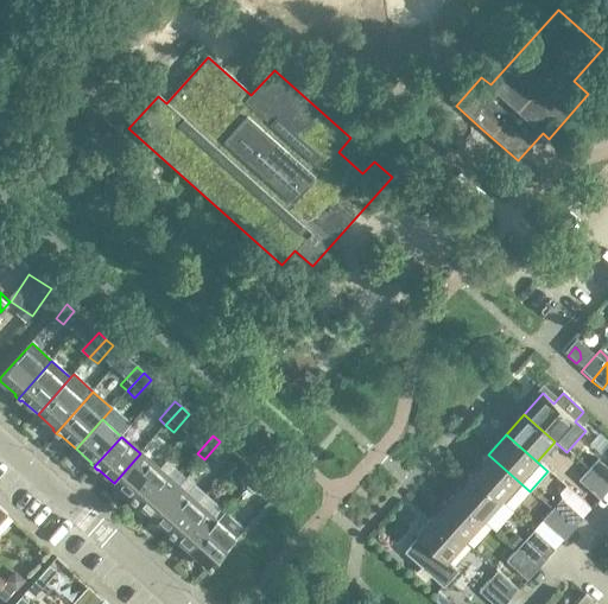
[(220,442),(204,459),(211,466),(227,449),(220,442)]
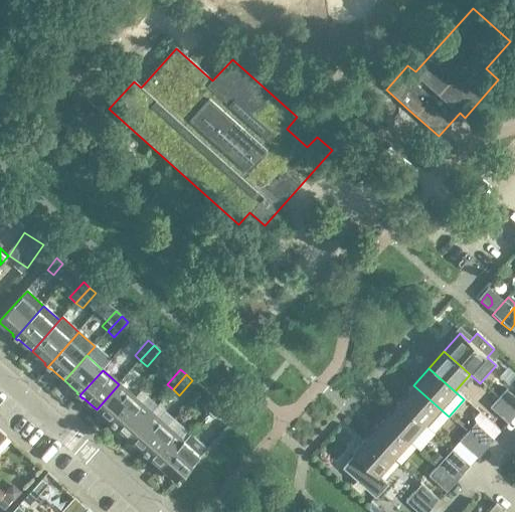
[(119,384),(97,409),(110,421),(110,422),(112,424),(135,399),(119,384)]
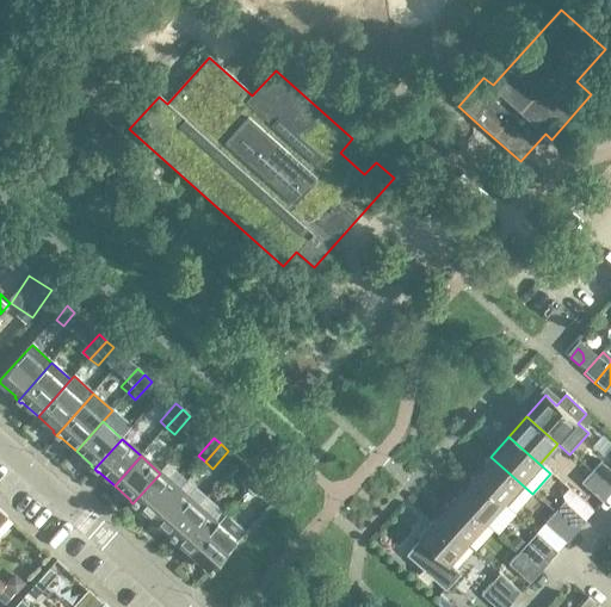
[(522,484),(491,457),(473,477),(504,505),(522,484)]
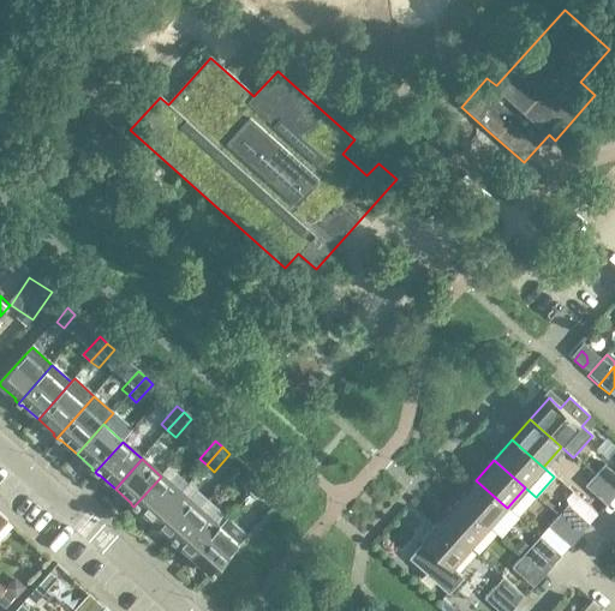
[(595,475),(614,493),(614,475),(604,466),(595,475)]
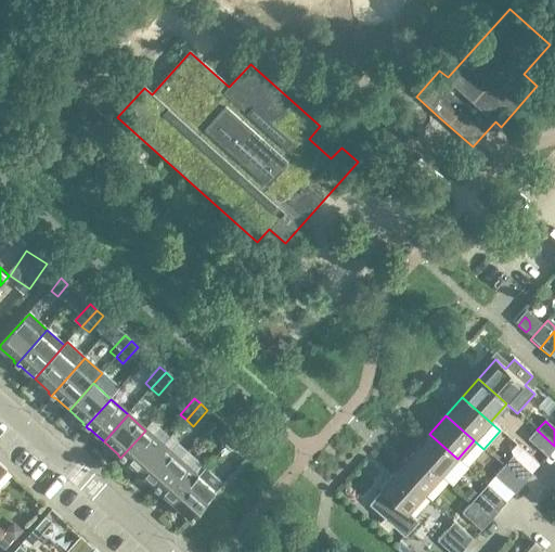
[(235,435),(229,429),(215,446),(221,451),(235,435)]
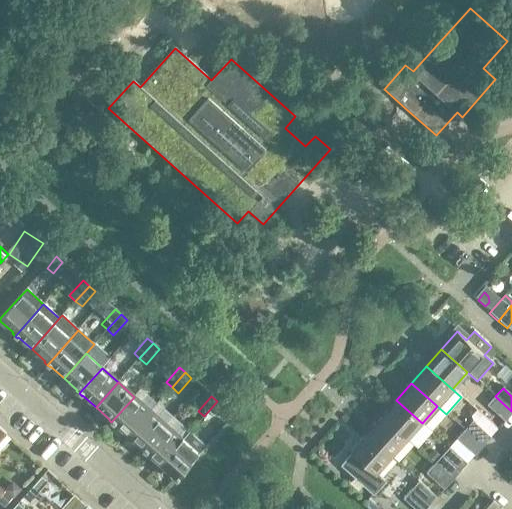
[(486,406),(504,422),(511,413),(511,411),(495,396),(486,406)]
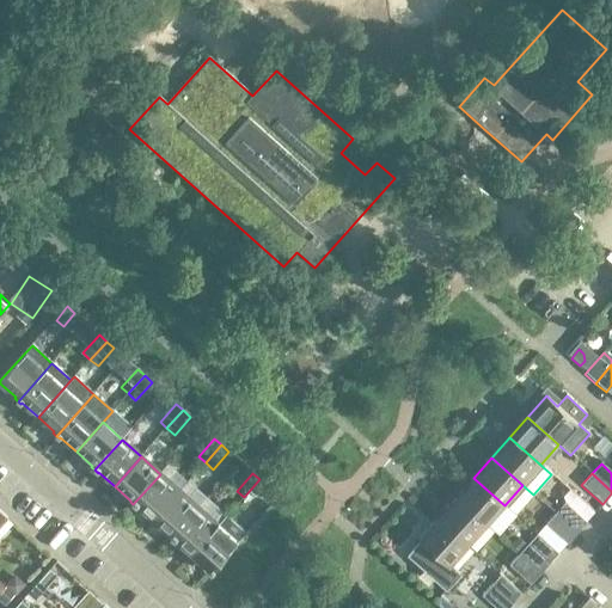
[(160,474),(133,504),(136,508),(138,507),(153,521),(181,491),(160,474)]
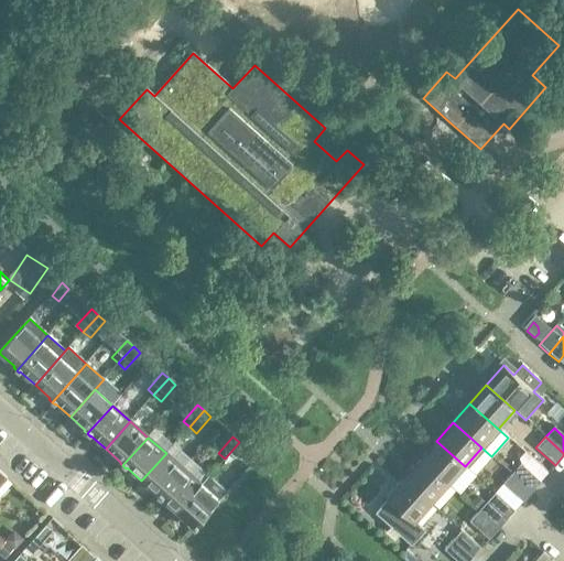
[(465,466),(436,441),(419,460),(447,485),(465,466)]
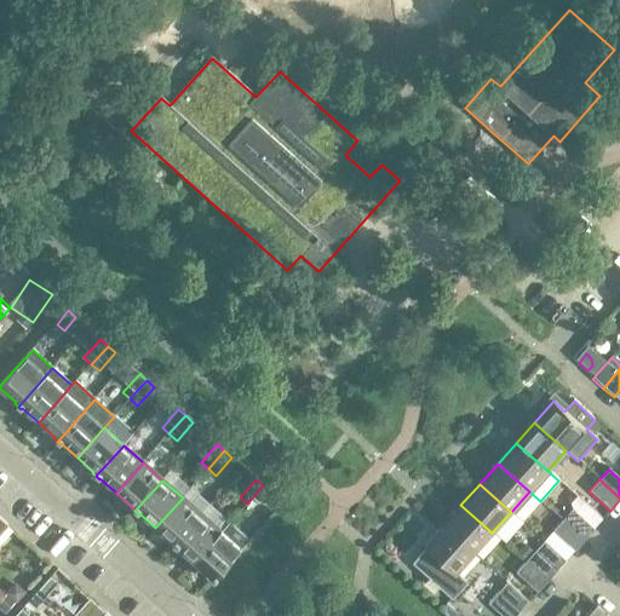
[(263,485),(247,504),(254,511),(270,493),(263,485)]
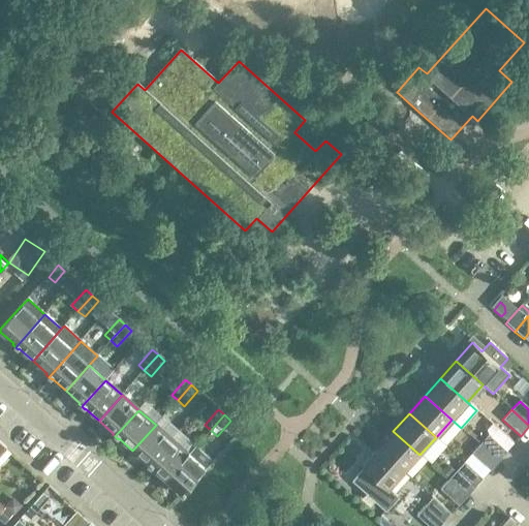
[(156,425),(132,451),(147,463),(146,464),(149,466),(173,439),(156,425)]
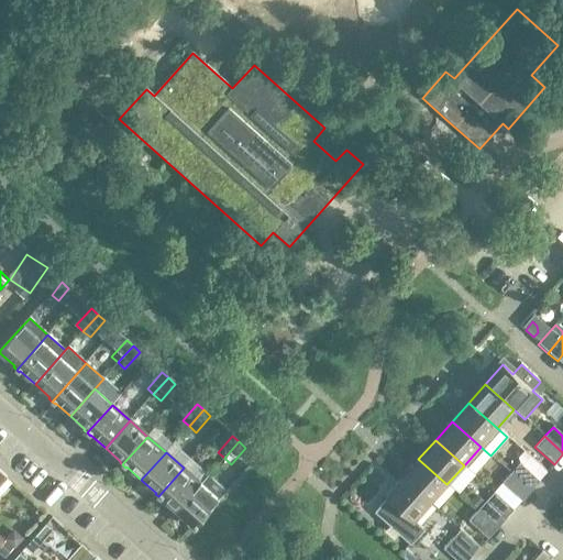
[(446,484),(418,459),(401,478),(430,503),(446,484)]
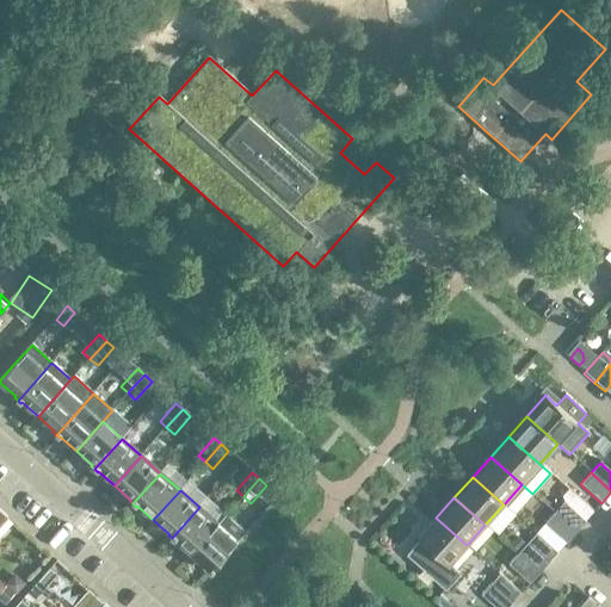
[(571,506),(587,520),(593,513),(578,497),(571,506)]
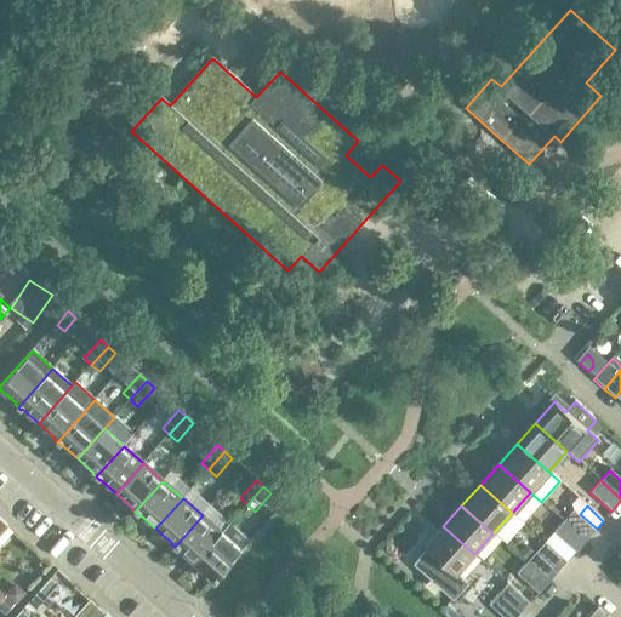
[(563,521),(585,542),(593,531),(571,512),(563,521)]
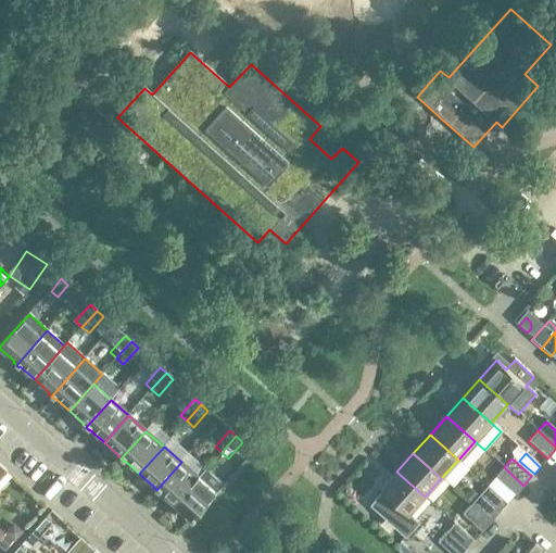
[(181,462),(156,490),(159,492),(160,492),(174,505),(199,478),(181,462)]
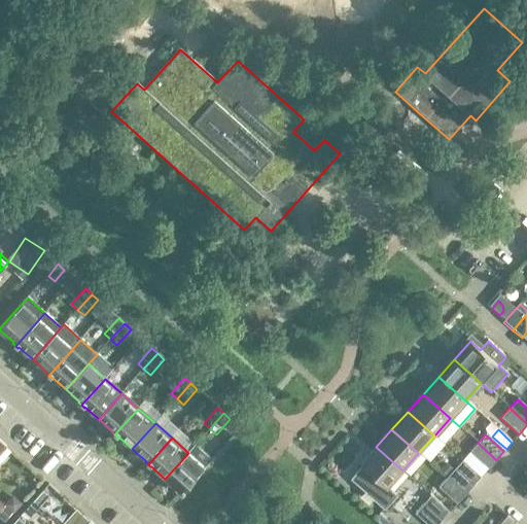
[(468,453),(487,469),(496,460),(478,443),(468,453)]
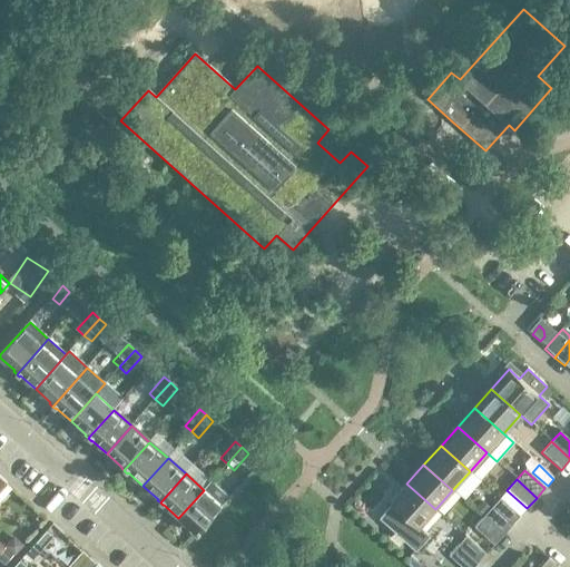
[(435,509),(406,484),(389,502),(391,505),(379,519),(415,551),(428,537),(418,528),(435,509)]
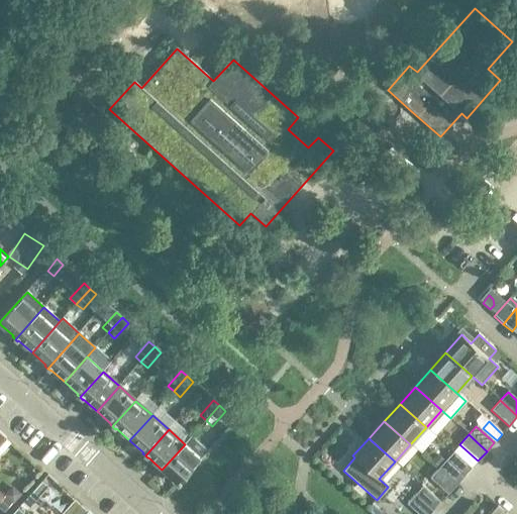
[(185,444),(162,470),(176,482),(175,482),(178,485),(201,459),(185,444)]
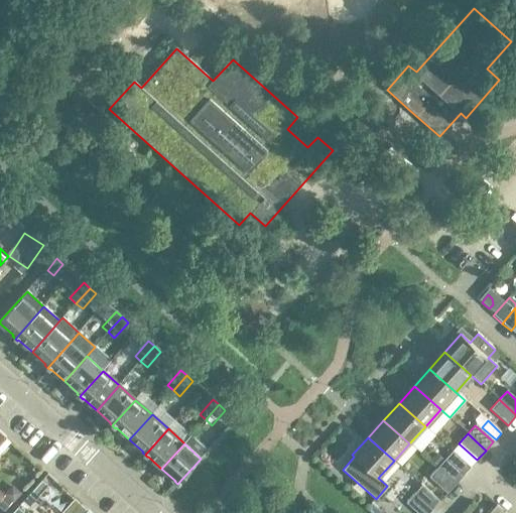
[(436,469),(455,485),(463,476),(444,460),(436,469)]
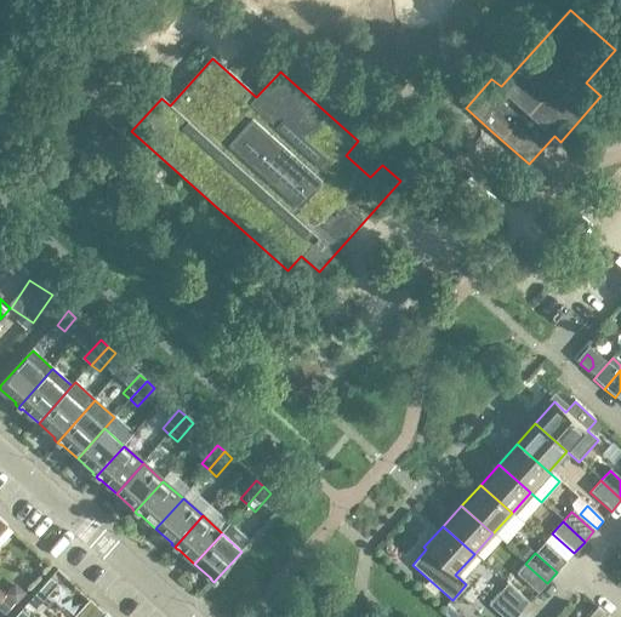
[(516,575),(537,594),(547,583),(525,564),(516,575)]
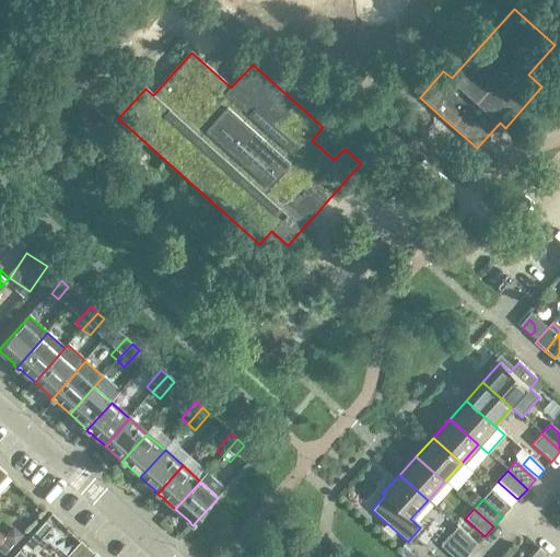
[(53,529),(46,523),(35,534),(42,541),(53,529)]
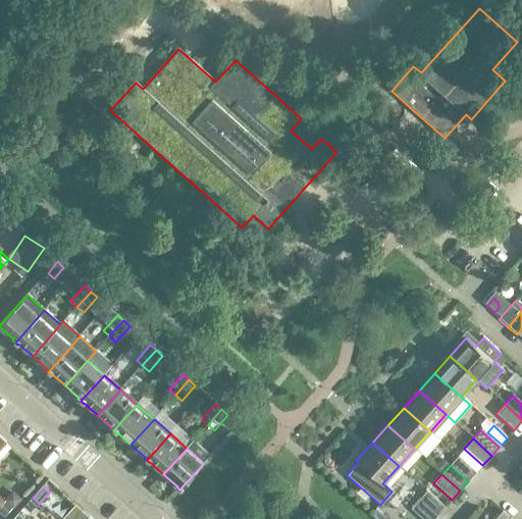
[(411,509),(422,518),(433,518),(445,507),(426,490),(411,509)]
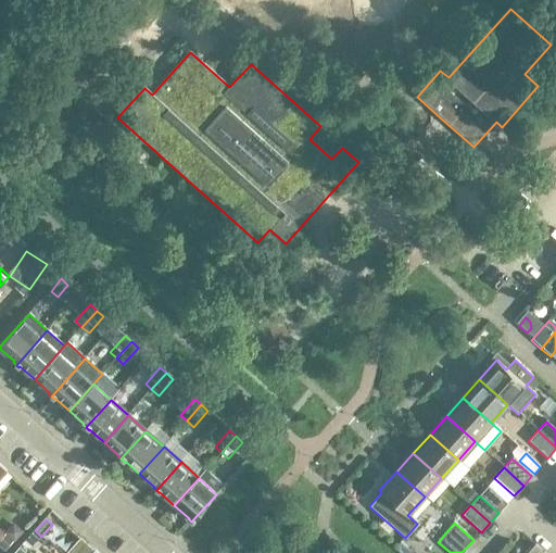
[(7,532),(14,539),(20,533),(12,526),(7,532)]
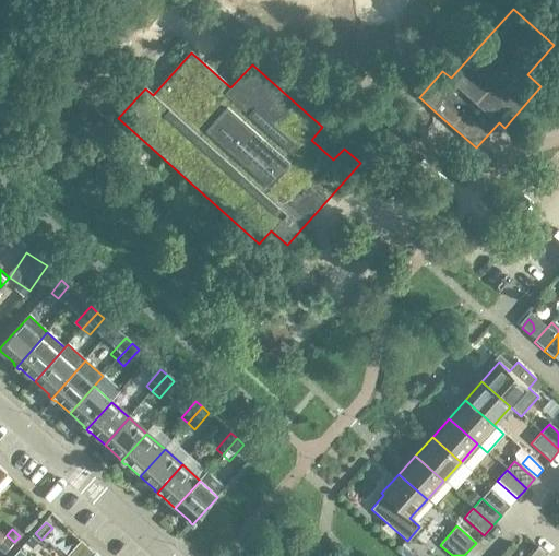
[(42,540),(35,533),(25,545),(32,551),(42,540)]
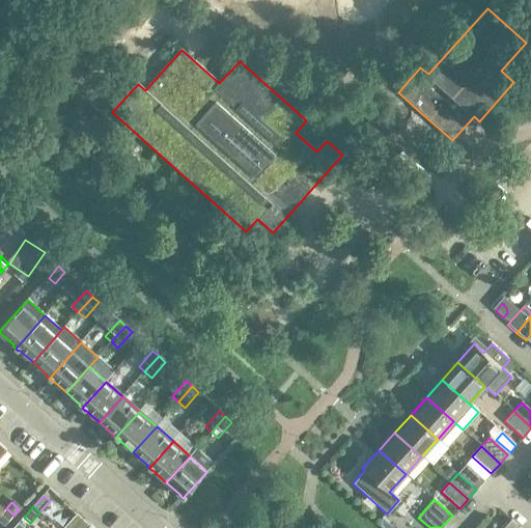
[(4,512),(0,516),(0,517),(5,522),(9,518),(4,512)]
